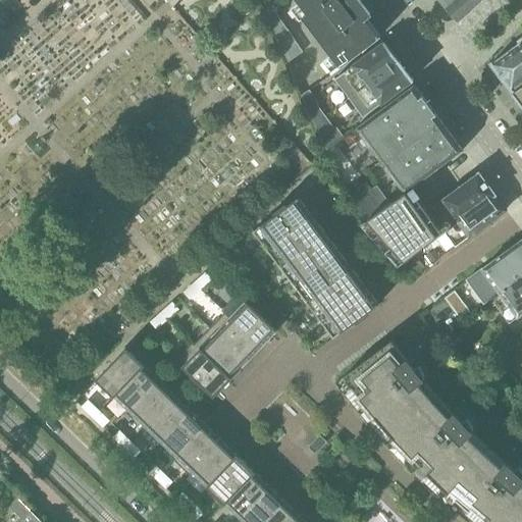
[(333,73),(380,37),(362,12),(357,16),(350,7),(355,3),(353,0),(297,0),(308,13),(303,17),(340,65),(331,71),(333,73)]
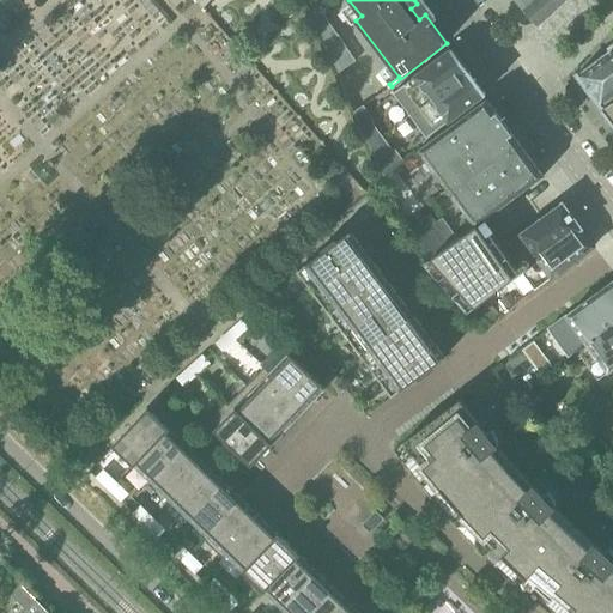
[(517,0),(539,24),(565,0),(517,0)]
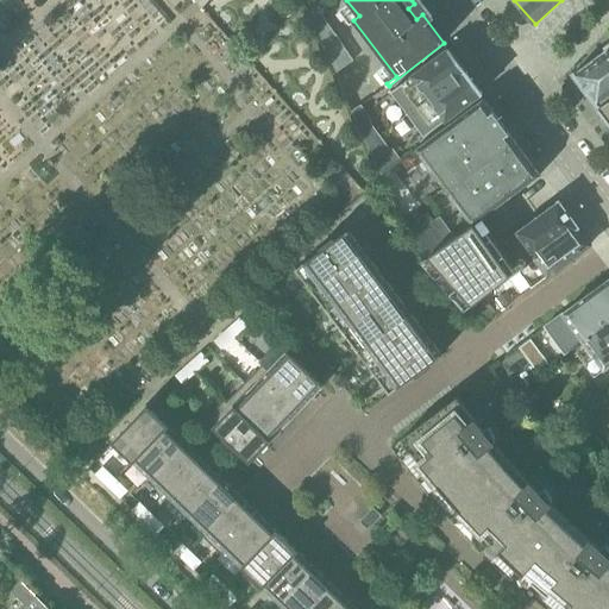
[(336,74),(353,61),(320,13),(312,20),(336,74)]
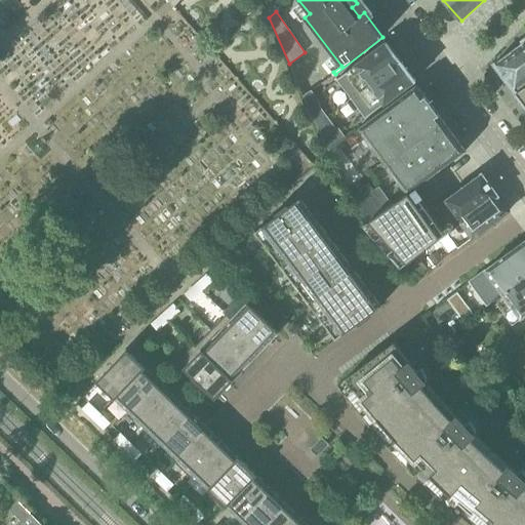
[(524,36),(520,41),(522,43),(494,64),(514,90),(524,82),(524,36)]
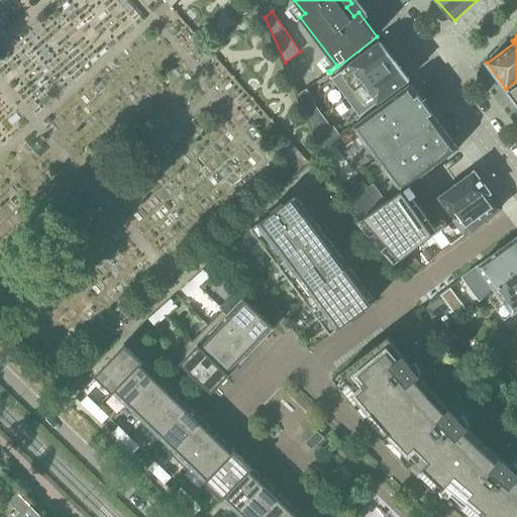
[(382,42),(344,70),(332,79),(346,97),(395,61),(382,42)]
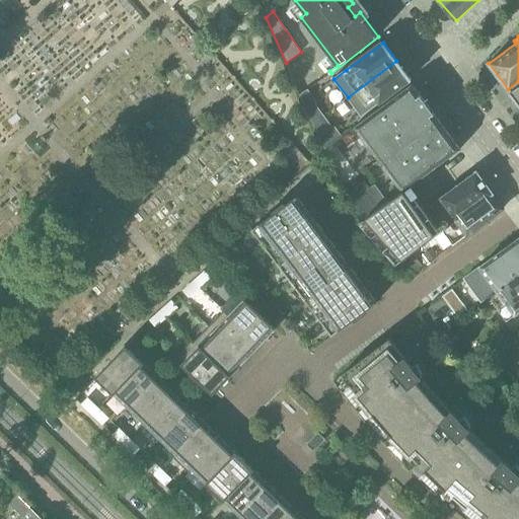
[(361,117),(372,107),(411,80),(396,61),(348,97),(361,117)]
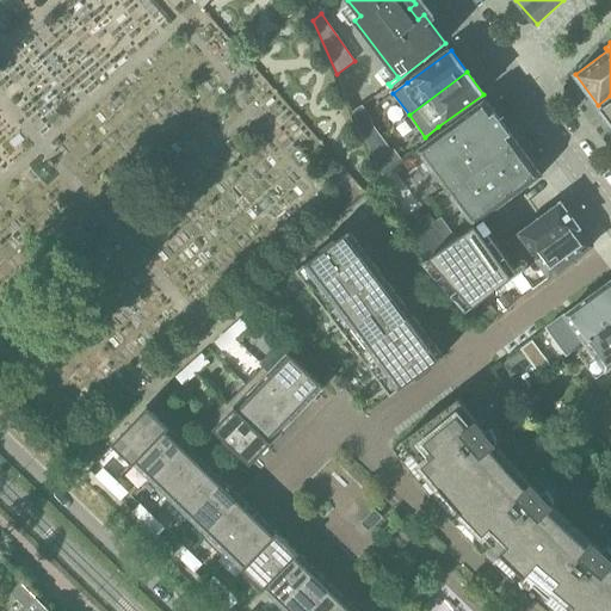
[(610,96),(598,105),(599,106),(600,106),(602,109),(600,110),(610,123),(610,96)]
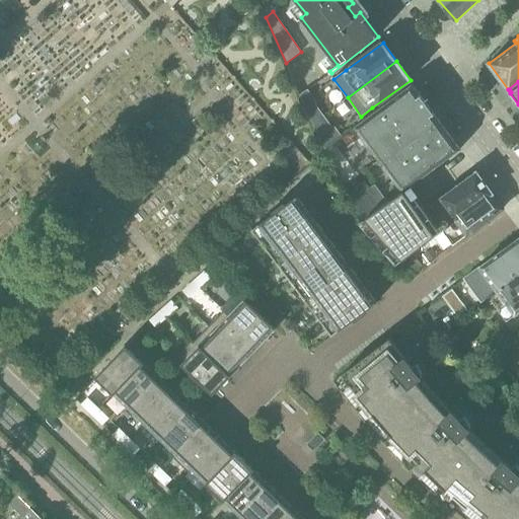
[(378,159),(436,117),(413,84),(355,127),(378,159)]
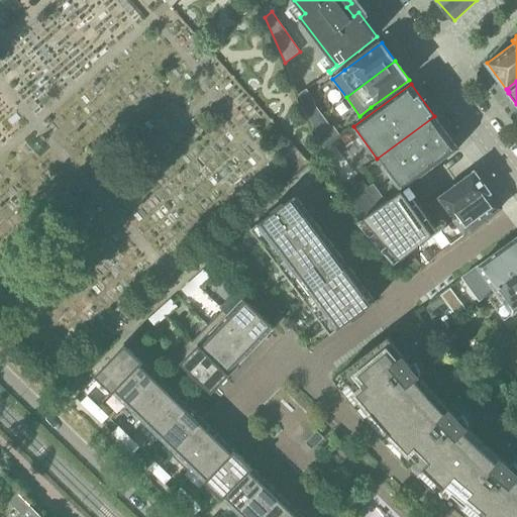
[(307,88),(298,94),(305,109),(306,111),(315,105),(313,103),(316,101),(307,88)]
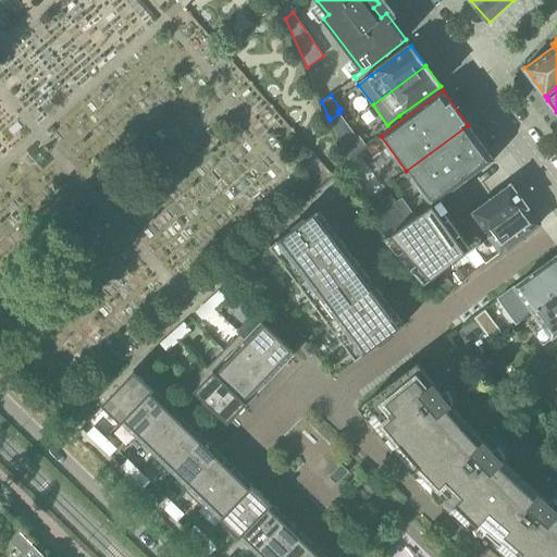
[(339,113),(330,120),(336,134),(348,125),(339,113)]
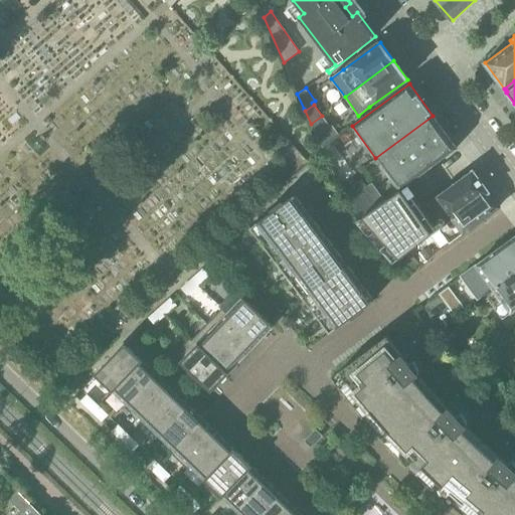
[(322,116),(311,124),(317,136),(330,127),(322,116)]
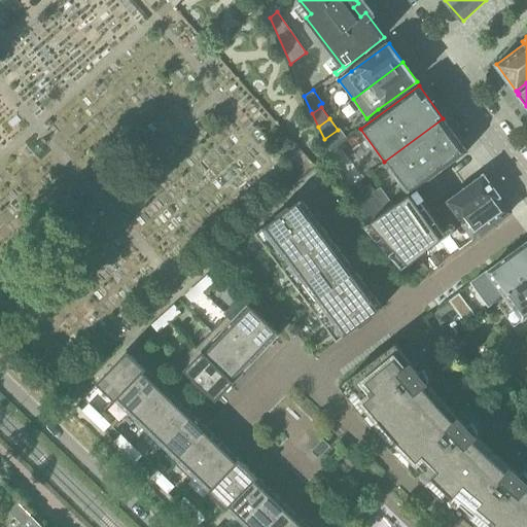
[(384,162),(386,165),(409,195),(467,151),(443,118),(384,162)]
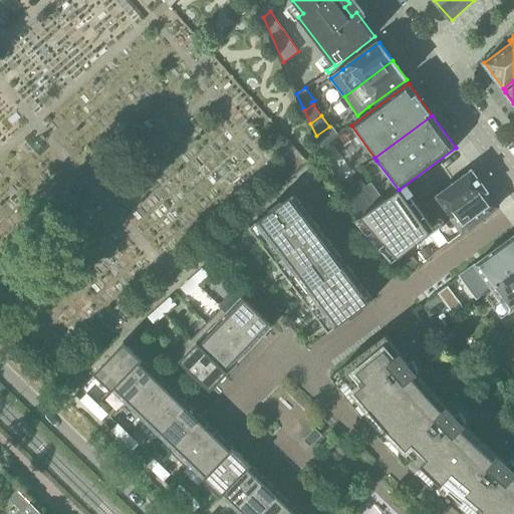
[(331,124),(329,126),(316,136),(321,149),(339,136),(331,124)]
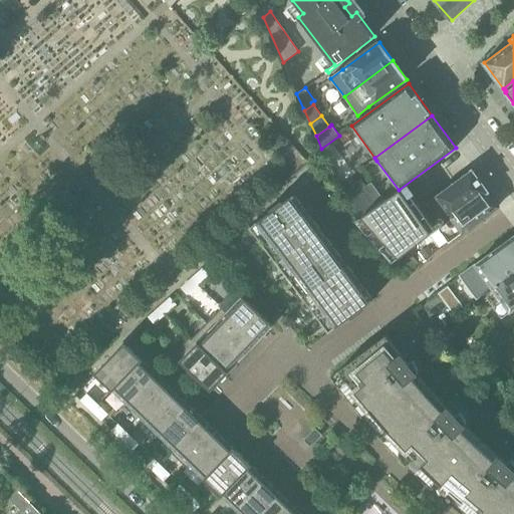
[(452,218),(487,191),(471,170),(426,202),(437,217),(447,211),(452,218)]
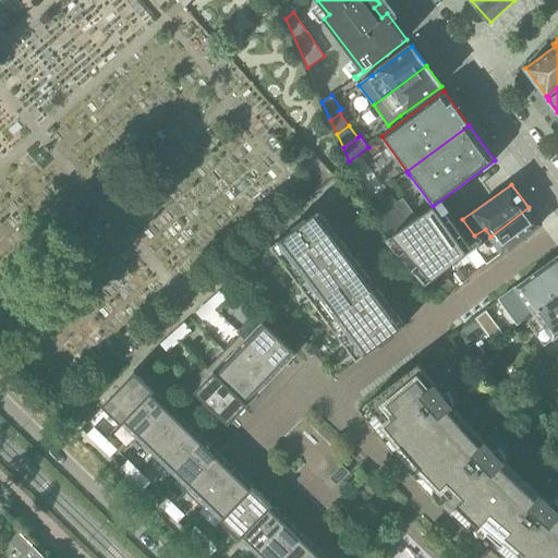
[(403,197),(374,215),(385,235),(415,217),(403,197)]
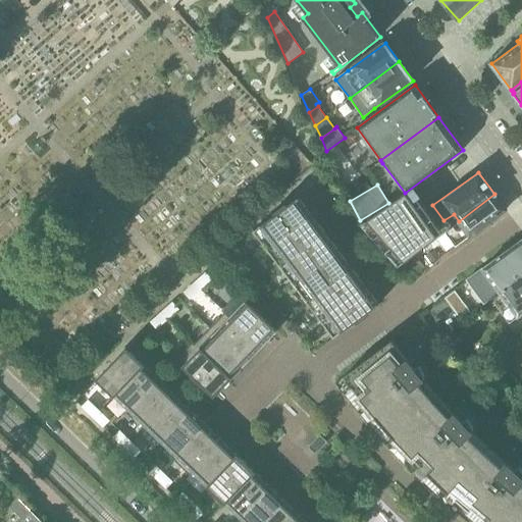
[(393,203),(367,220),(405,262),(438,236),(407,193),(400,197),(393,203)]
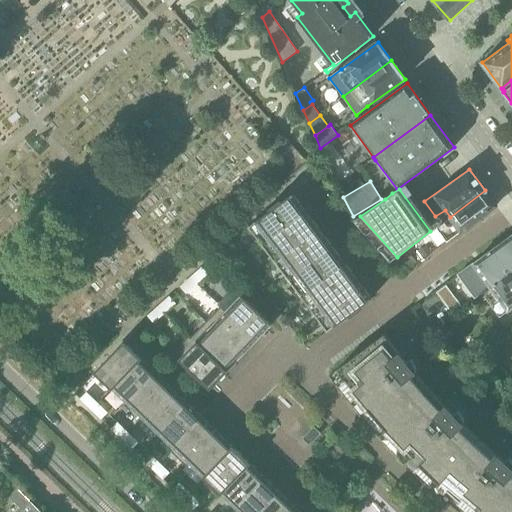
[(435,228),(437,230),(429,235),(438,248),(496,205),(485,190),(450,217),(435,228)]
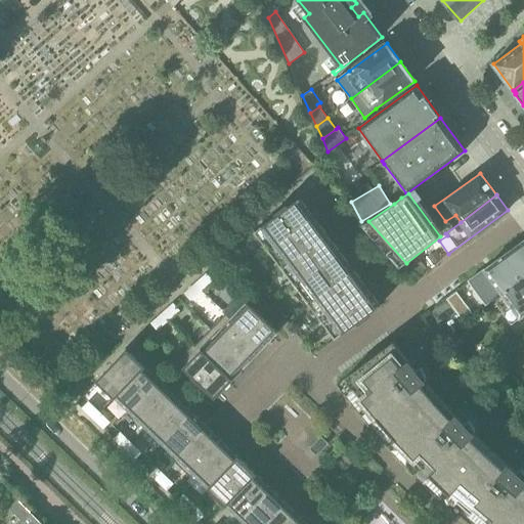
[(254,232),(267,251),(314,216),(300,198),(254,232)]
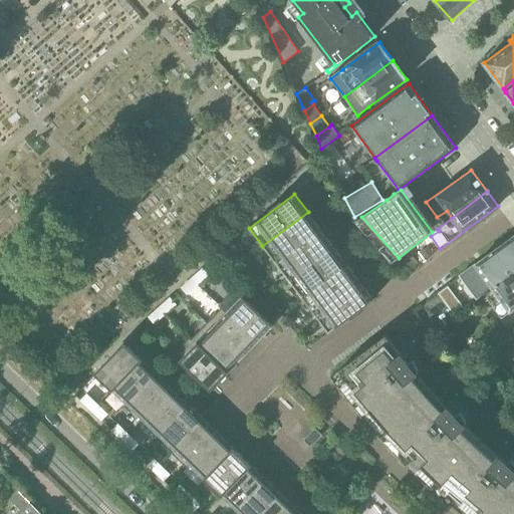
[(321,230),(308,212),(262,246),(275,263),(321,230)]
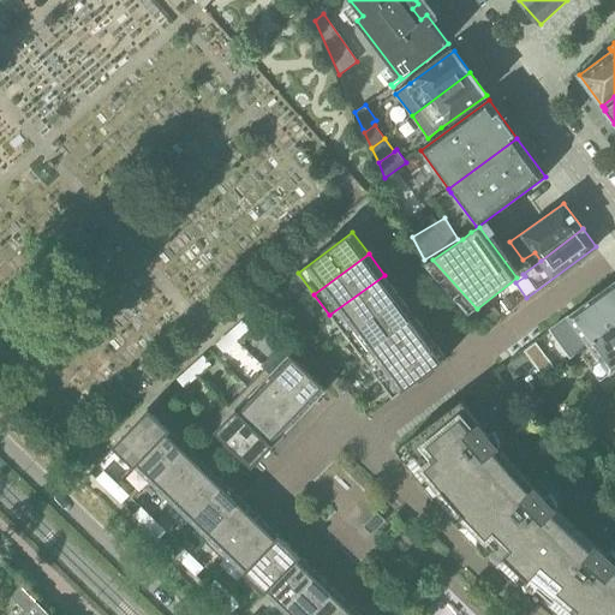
[(400,296),(384,275),(329,315),(345,336),(400,296)]
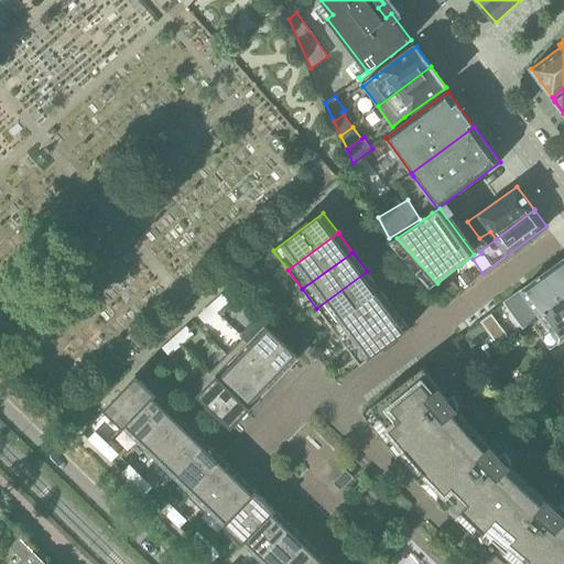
[(563,258),(512,297),(532,323),(563,299),(563,258)]
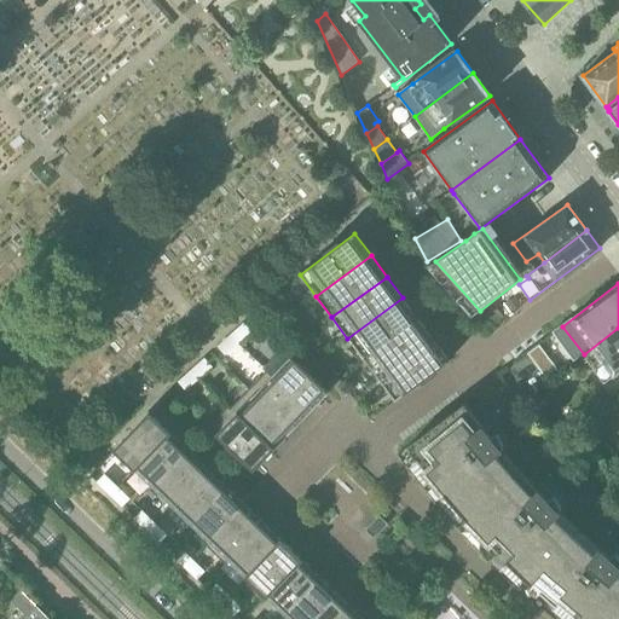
[(509,289),(501,295),(504,300),(513,293),(509,289)]
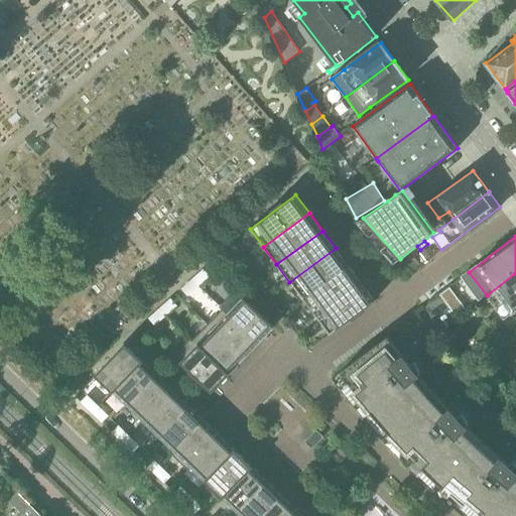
[(429,247),(419,254),(425,261),(434,254),(429,247)]
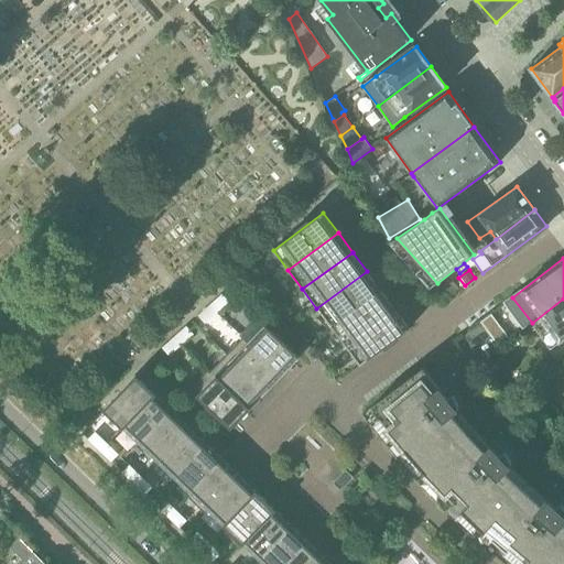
[(380,290),(367,271),(316,308),(331,327),(380,290)]
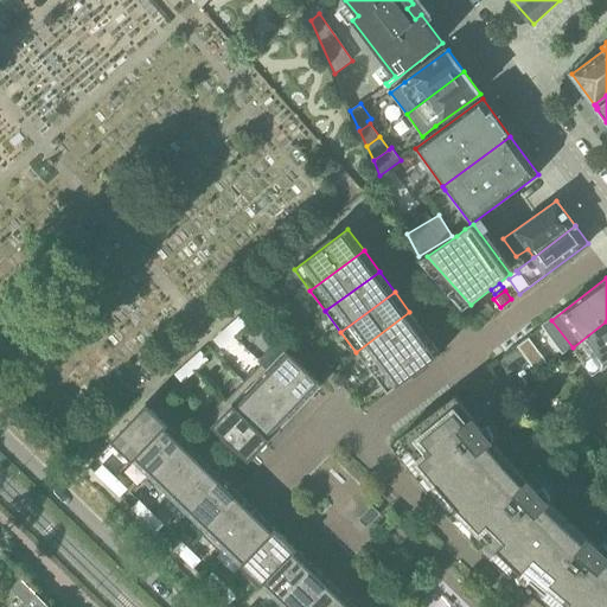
[(467,308),(479,324),(494,311),(483,296),(467,308)]
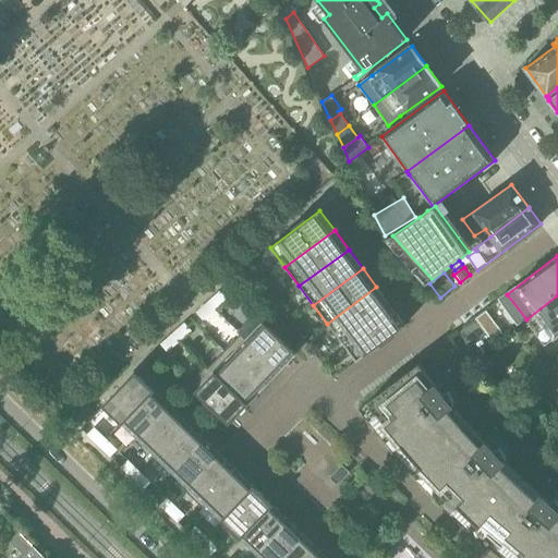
[(390,305),(376,287),(327,324),(341,342),(390,305)]
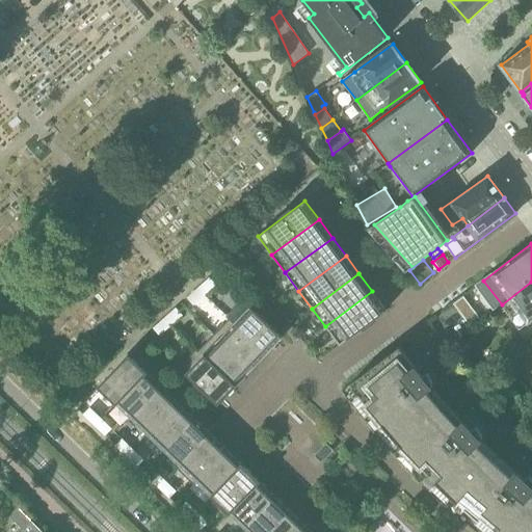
[(204,295),(215,285),(210,278),(198,288),(204,295)]
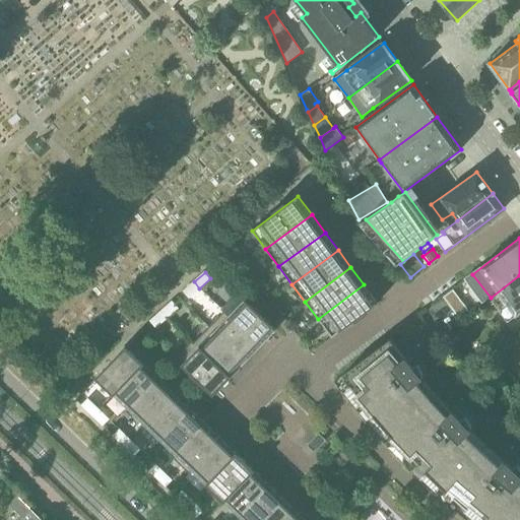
[(519,275),(491,298),(508,321),(519,312),(519,275)]
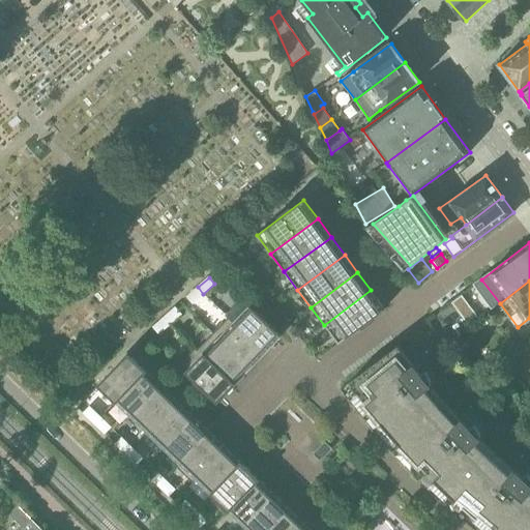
[(192,303),(203,294),(198,287),(186,297),(192,303)]
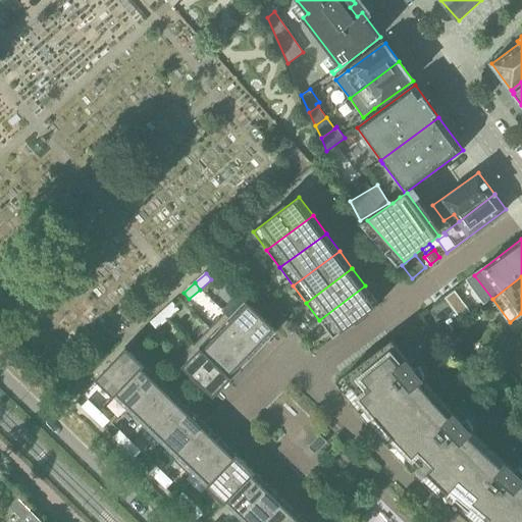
[(365,285),(319,320),(333,338),(379,304),(365,285)]
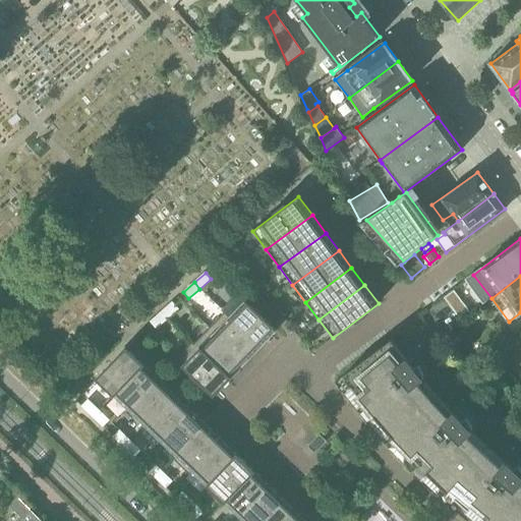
[(453,310),(463,302),(459,297),(450,305),(453,310)]
